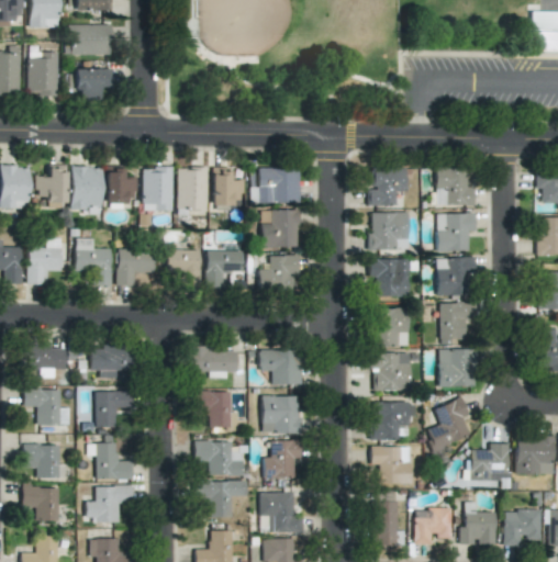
[(0,0),(0,24),(12,24),(12,17),(23,15),(22,0),(0,0)]
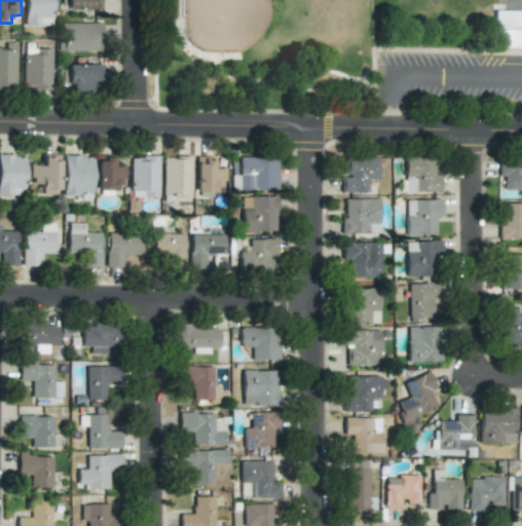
[(27,0),(28,26),(56,25),(56,0),(27,0)]
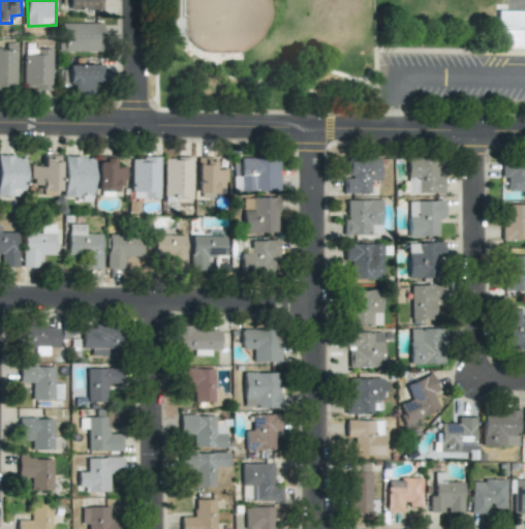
[(70,0),(71,11),(105,9),(104,0),(70,0)]
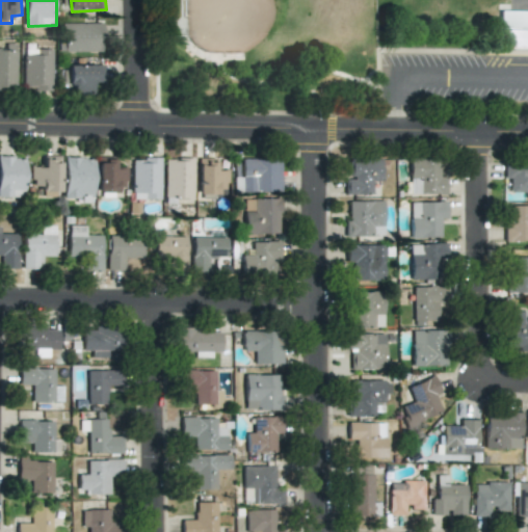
[(106,24),(63,23),(62,52),(105,52),(106,24)]
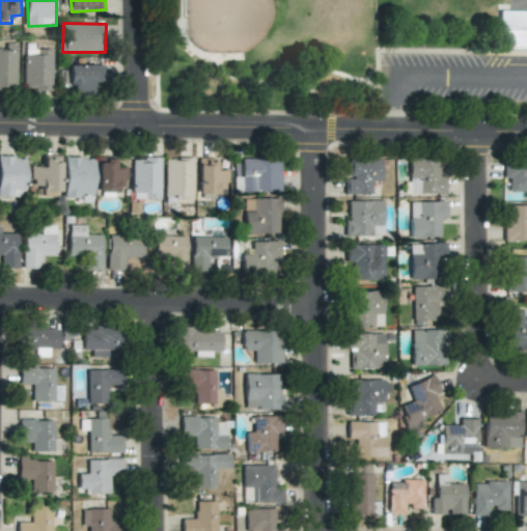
[(19,44),(9,44),(9,49),(0,49),(0,88),(19,89),(19,44)]
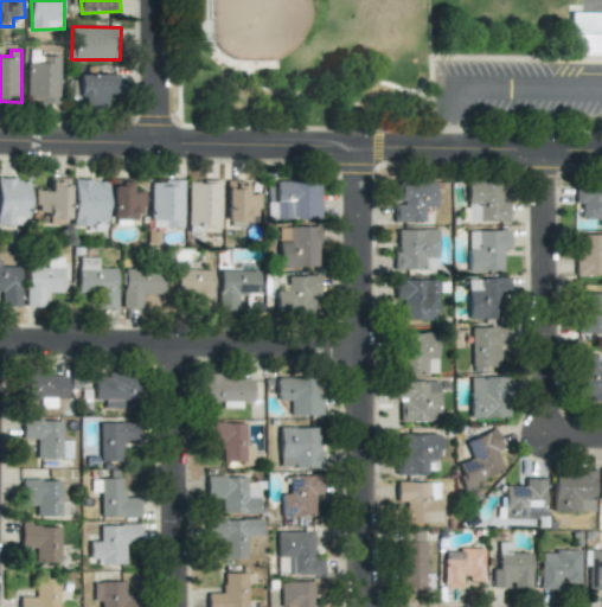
[(30,102),(62,103),(63,55),(31,53),(30,102)]
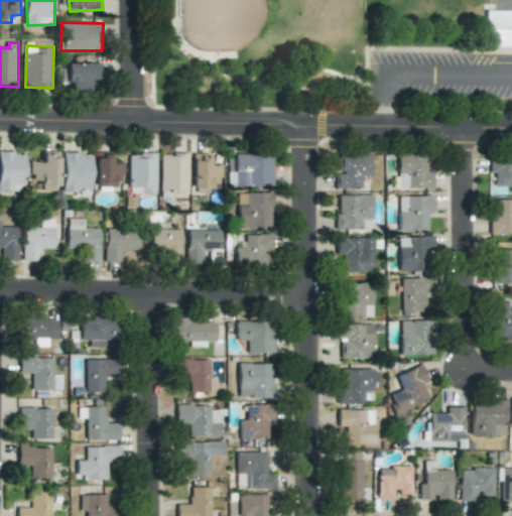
[(94,92),(93,80),(103,80),(102,63),(65,65),(65,84),(74,83),(74,93),(94,92)]
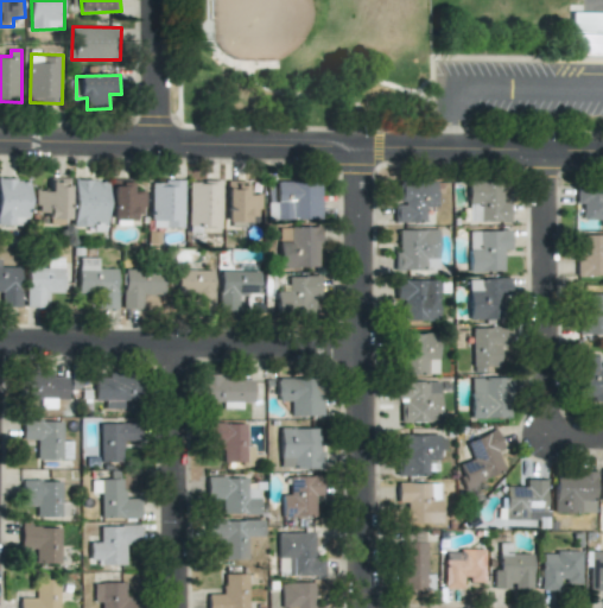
[(74,178),(54,178),(52,191),(39,190),(39,213),(52,214),(51,226),(71,226),(74,178)]
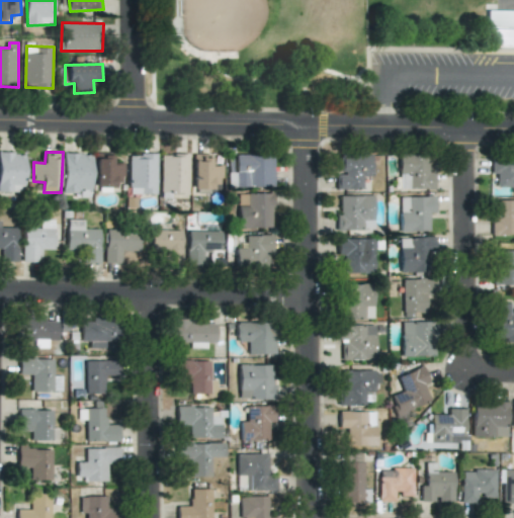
[(27,192),(28,153),(1,153),(0,192),(27,192)]
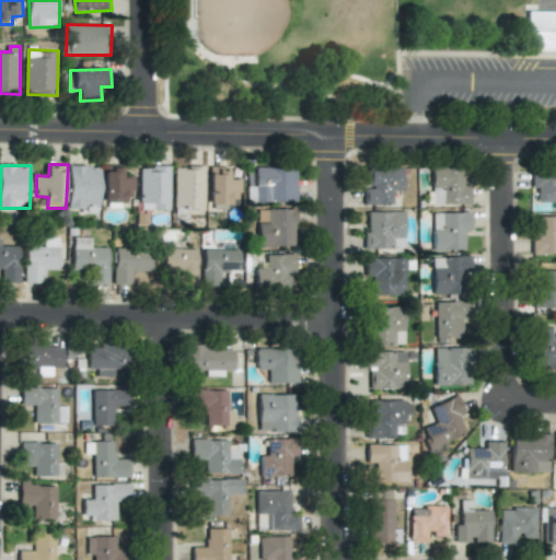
[(102,166),(71,166),(70,210),(101,211),(102,166)]
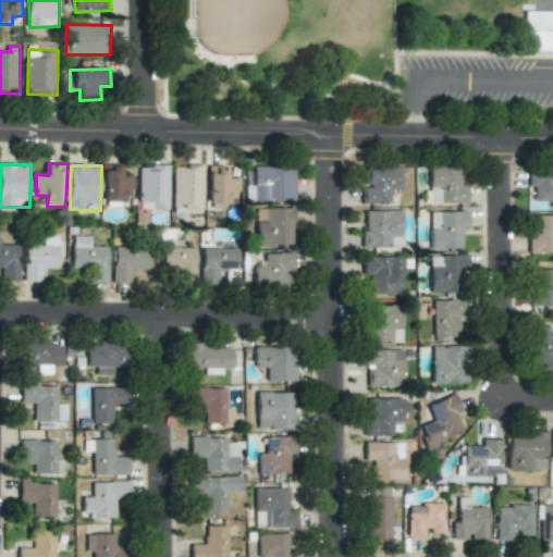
[(172,209),(172,166),(143,165),(142,209),(172,209)]
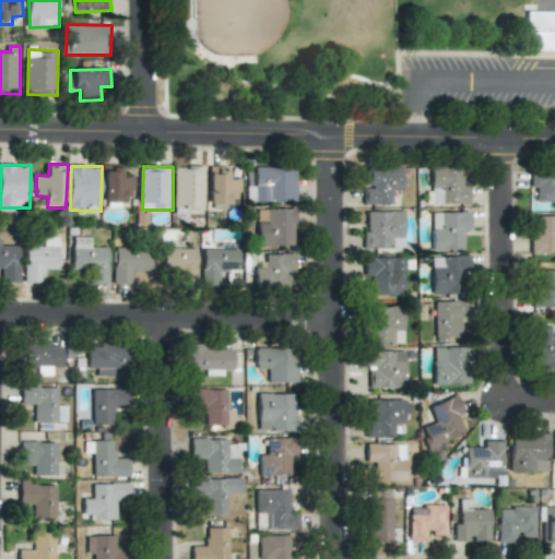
[(298,166),(257,167),(257,187),(249,187),(249,202),(299,201),(298,166)]
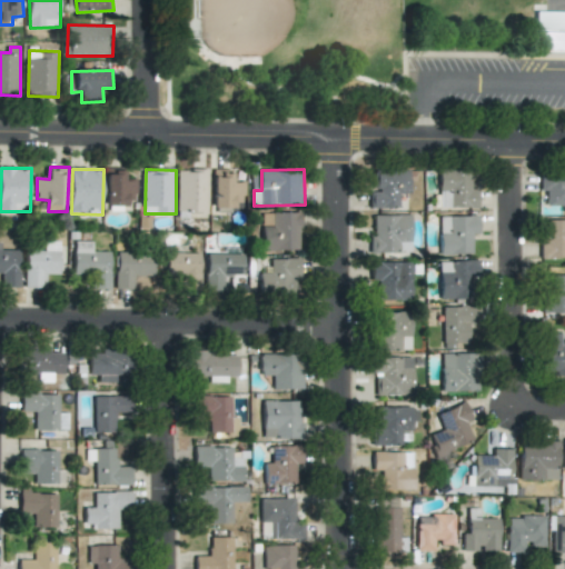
[(412,170),(377,169),(377,190),(373,190),(373,208),(400,209),(400,195),(412,195),(412,170)]
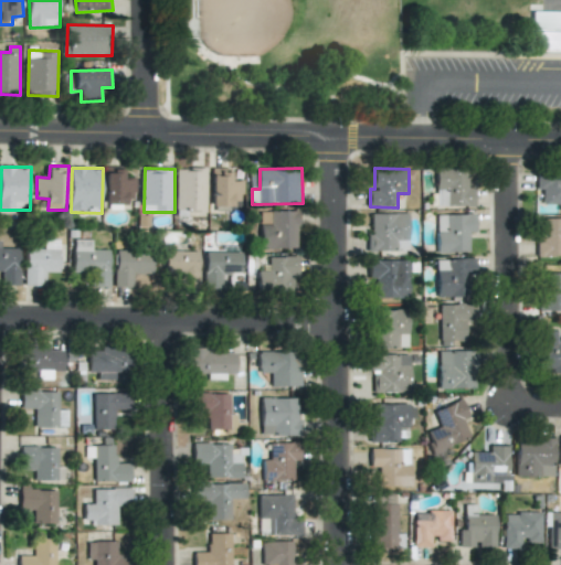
[(476,188),(470,188),(470,168),(438,169),(438,208),(477,206),(476,188)]
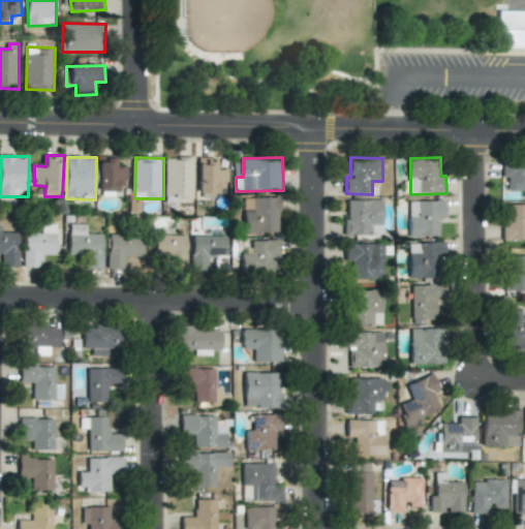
[(128,167),(117,167),(117,158),(100,158),(100,190),(128,190),(128,167)]
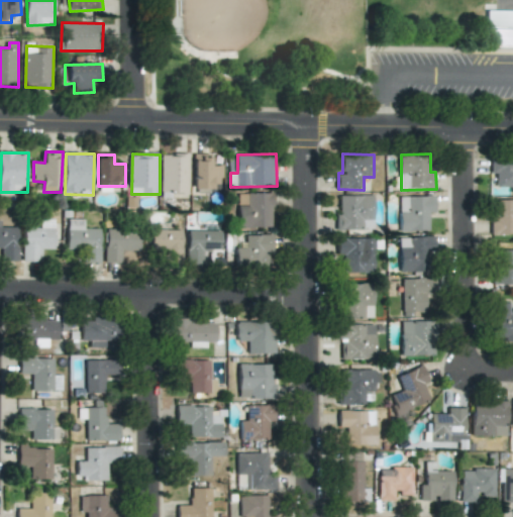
[(163,154),(164,194),(192,194),(191,154),(163,154)]
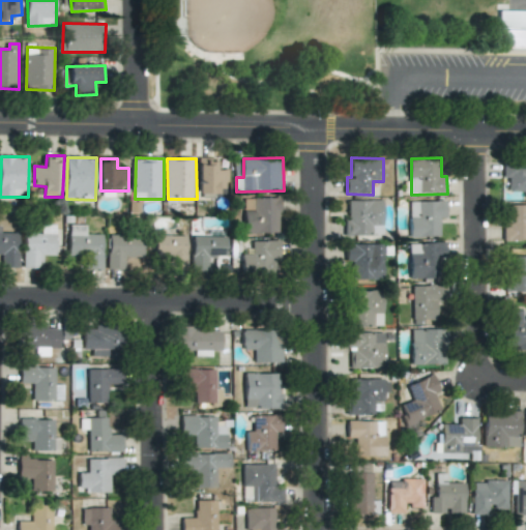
[(220,194),(220,189),(229,188),(229,170),(217,170),(217,160),(200,160),(201,195),(220,194)]
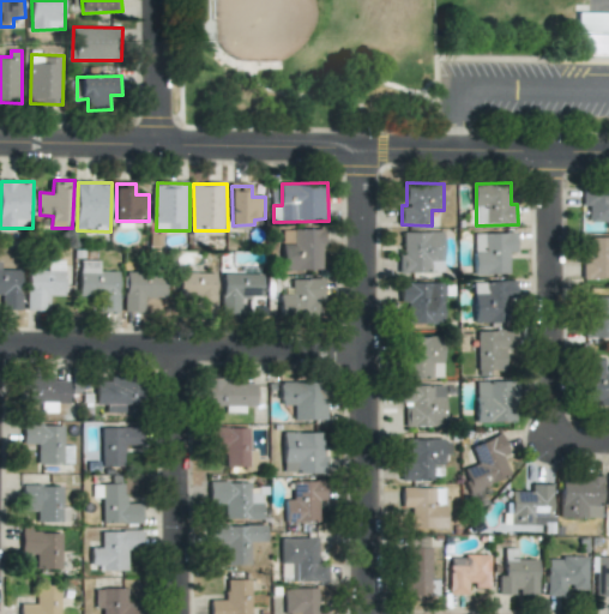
[(591,222),(608,223),(608,191),(585,191),(585,206),(591,206),(591,222)]
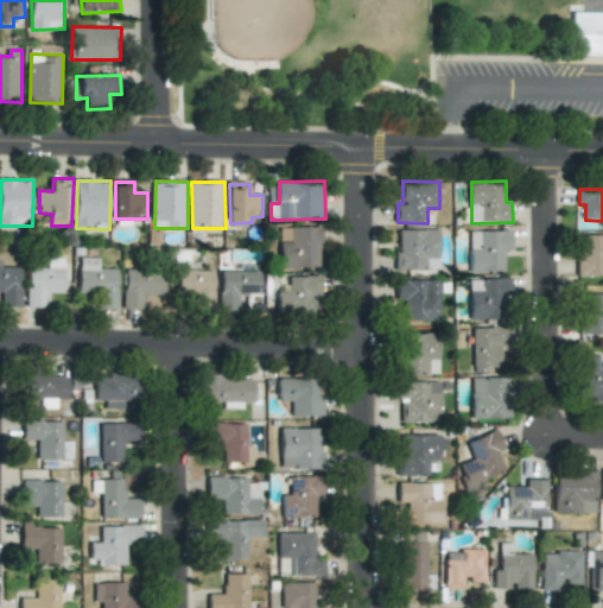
[(281,228),(283,268),(323,267),(322,227),(281,228)]
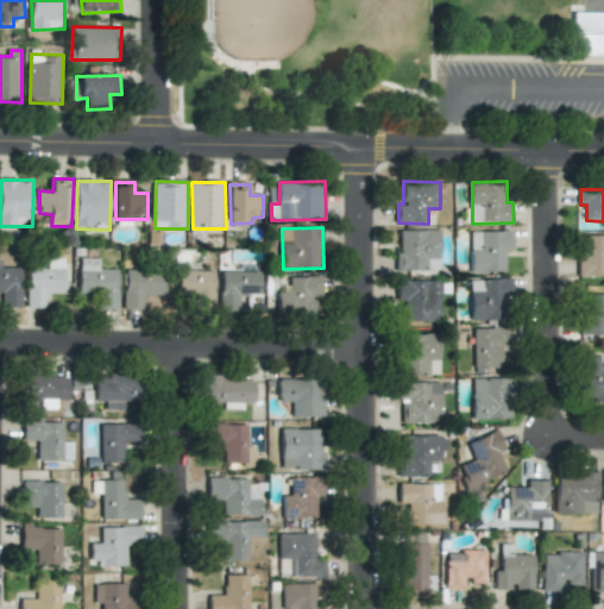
[(402,231),(403,255),(398,255),(400,271),(441,270),(441,230),(402,231)]
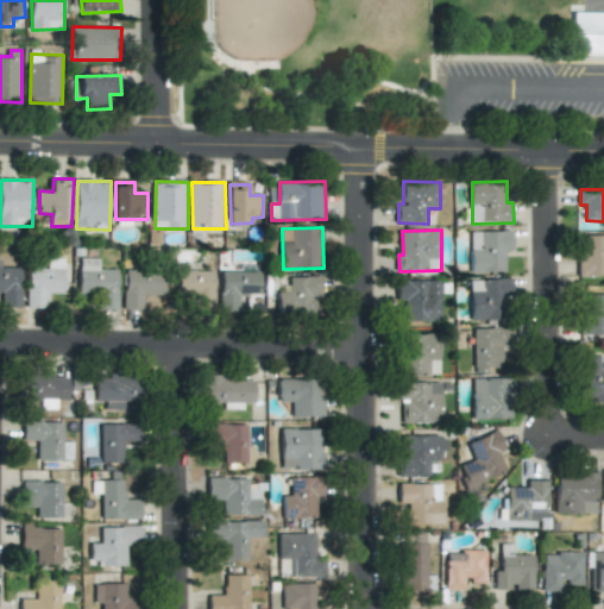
[(473,274),(508,271),(507,251),(514,251),(514,231),(472,232),(473,274)]
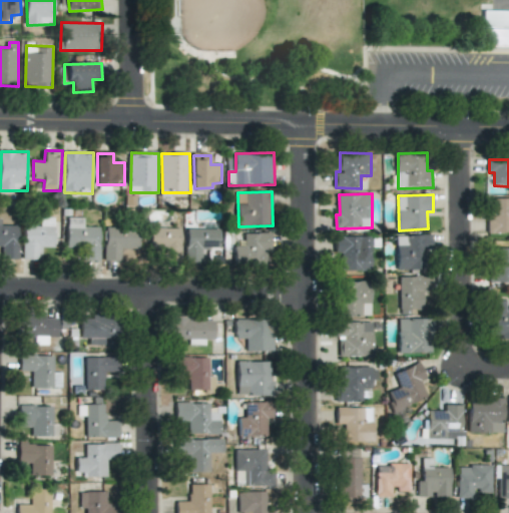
[(508,197),(490,198),(490,232),(508,232),(508,197)]
